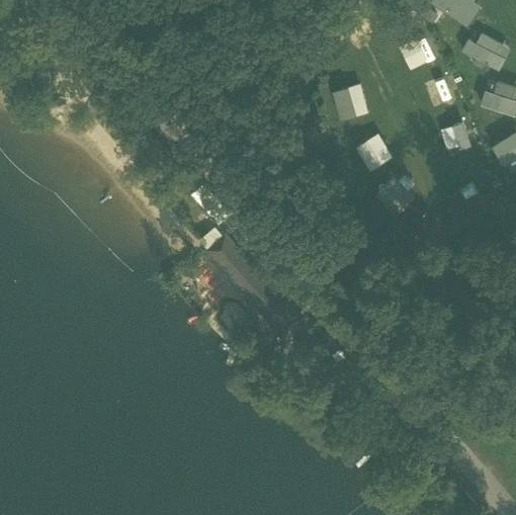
[(471,0),(457,0),(451,20),(471,26),(480,2),(471,0)]
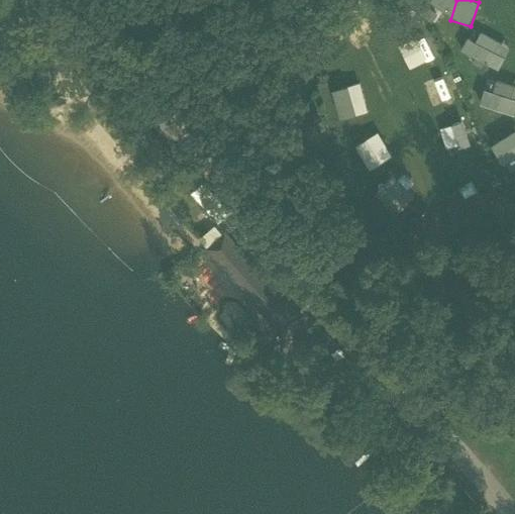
[(475,44),(464,39),(457,53),(499,73),(510,49),(480,34),(475,44)]
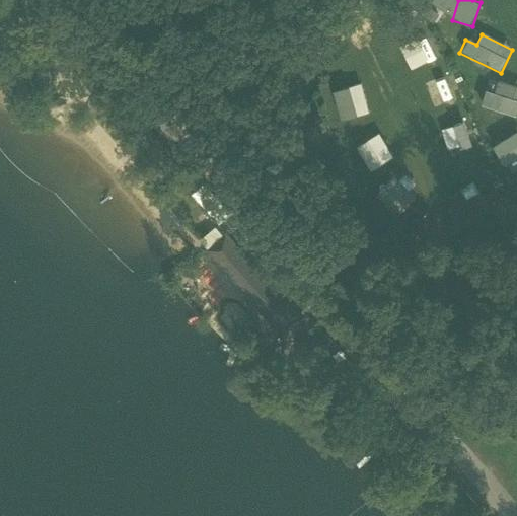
[(445,78),(423,86),(426,96),(434,93),(439,107),(454,101),(445,78)]
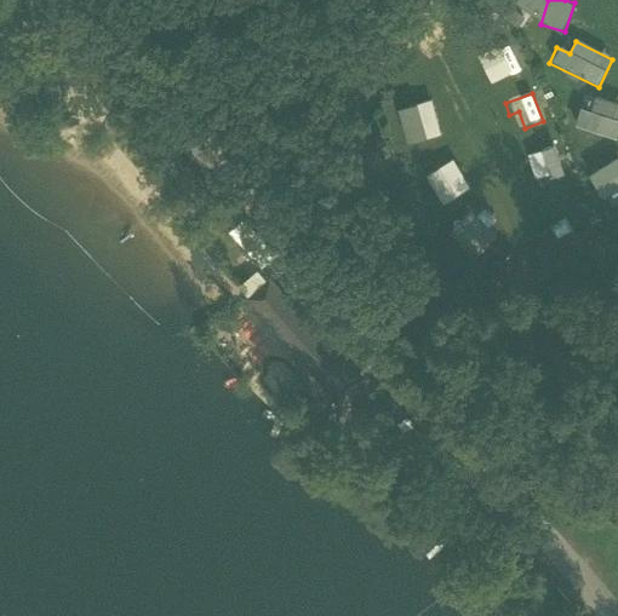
[(617,104),(594,97),(589,111),(581,109),(574,126),(617,140),(617,104)]
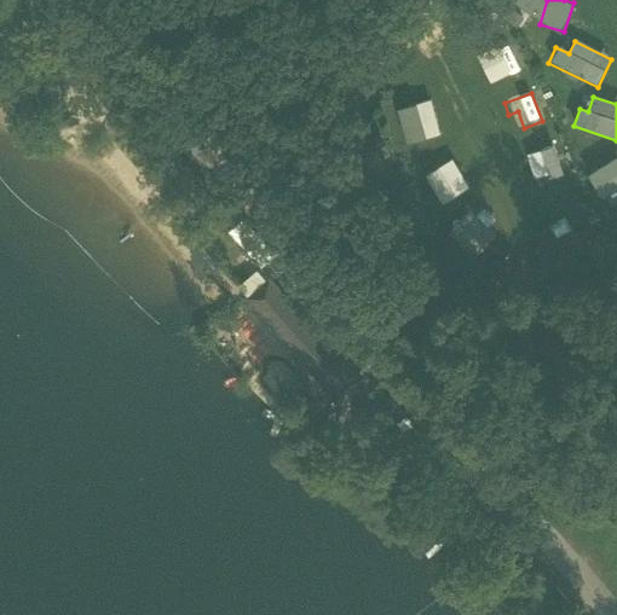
[(405,106),(409,140),(437,137),(433,103),(405,106)]
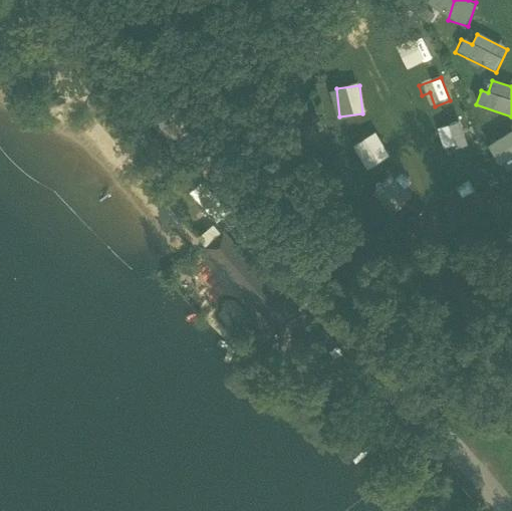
[(464,145),(461,122),(438,125),(441,149),(464,145)]
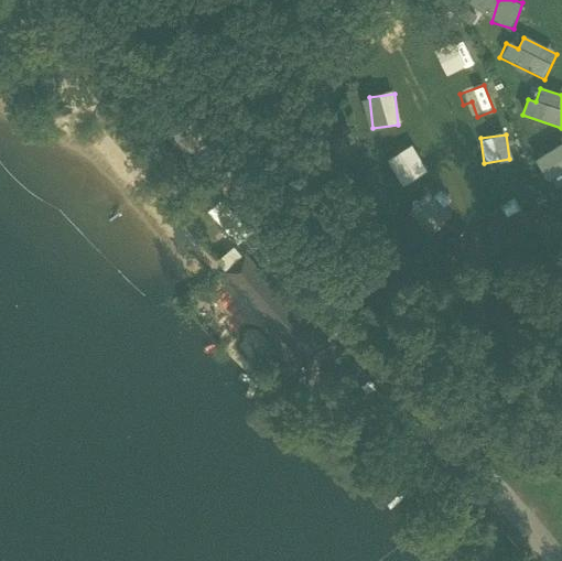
[(388,158),(401,185),(425,173),(412,146),(388,158)]
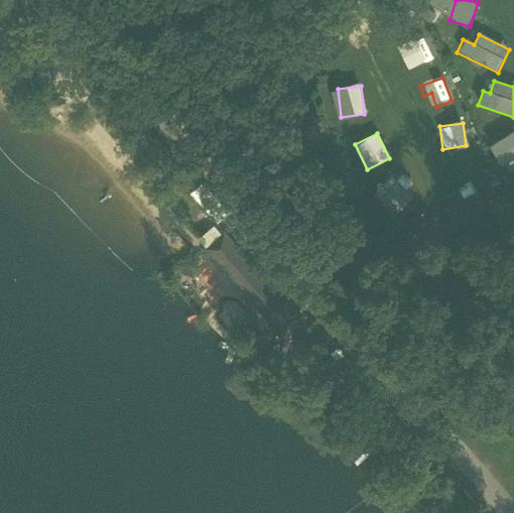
[(499,166),(513,159),(513,133),(490,144),(499,166)]
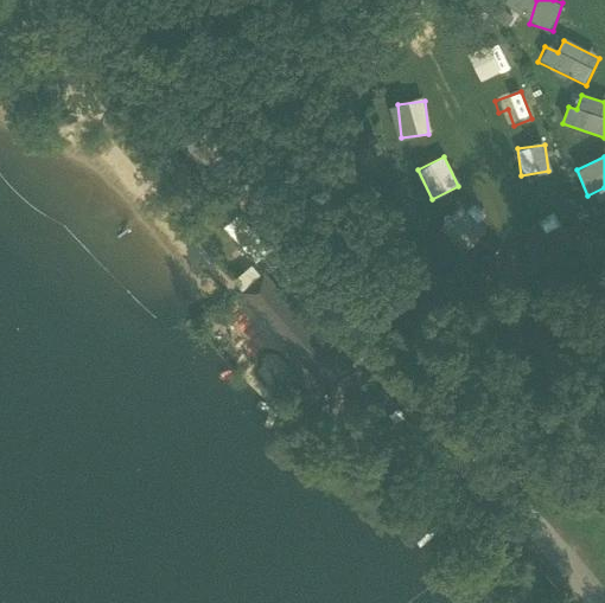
[(224,288),(236,301),(250,288),(239,275),(224,288)]
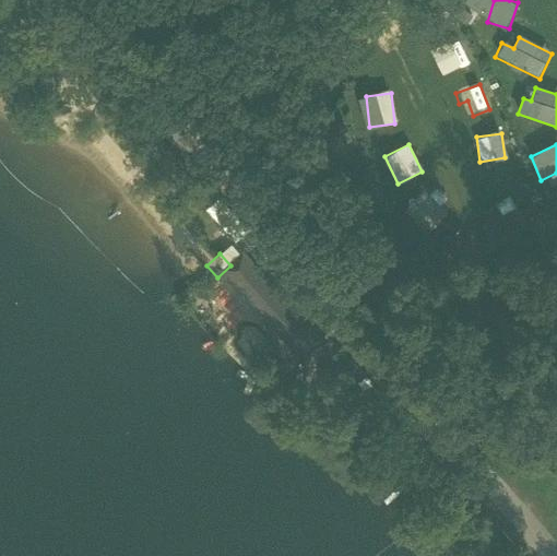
[(237,260),(230,265),(217,278),(293,362),(312,345),(237,260)]
